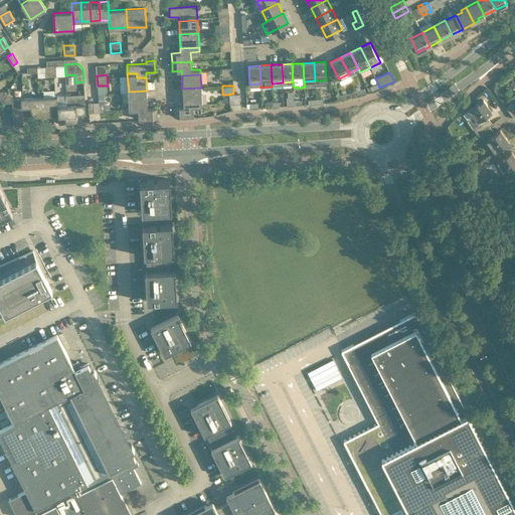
[(182,89),(183,103),(202,102),(201,88),(182,89)]
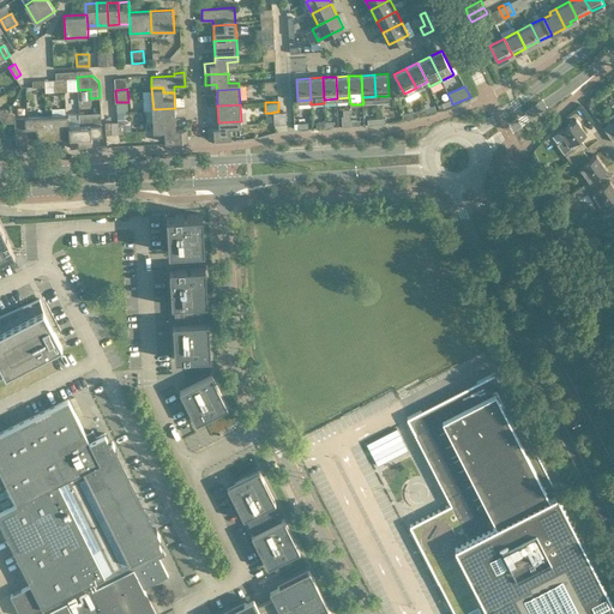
[(0,116),(4,122),(10,110),(4,107),(1,109),(0,107),(0,116)]
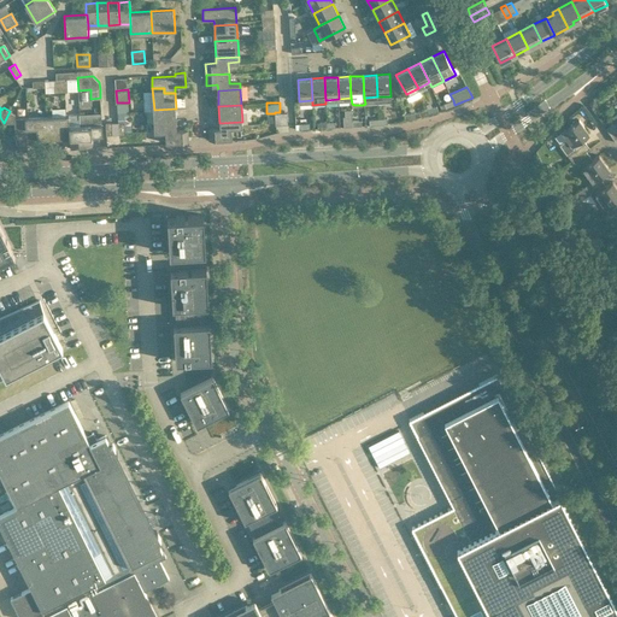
[(165,131),(166,131),(166,125),(177,124),(176,109),(154,110),(156,131),(165,131)]
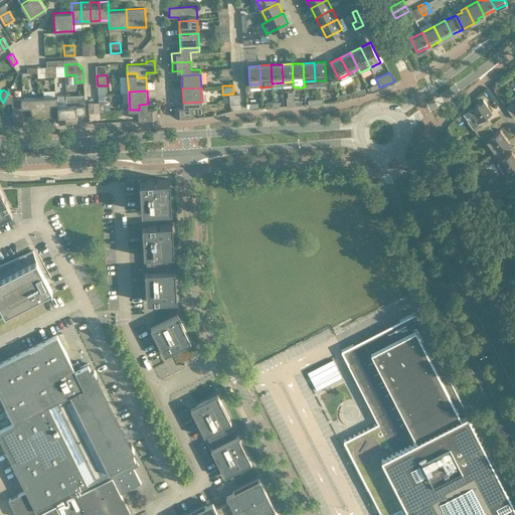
[(288,97),(287,97),(287,101),(287,106),(295,105),(295,101),(294,91),(288,92),(288,97)]
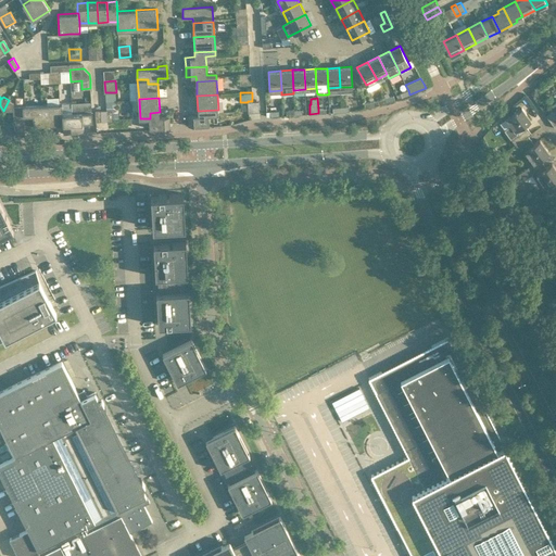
[(378,100),(364,103),(365,109),(379,104),(387,102),(386,98),(378,100)]
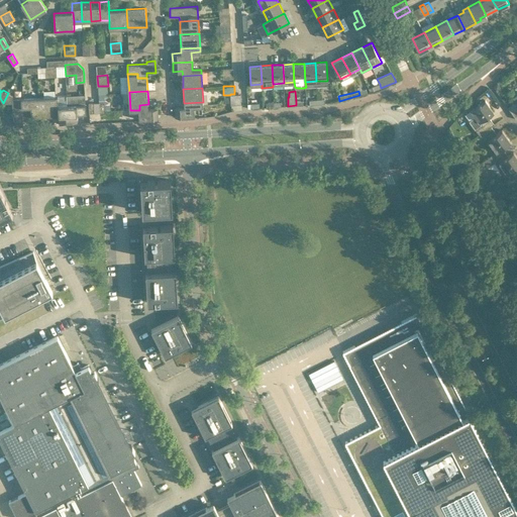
[(8,93),(3,103),(13,102),(13,126),(23,125),(23,116),(32,116),(31,107),(22,107),(22,98),(13,98),(13,96),(8,93)]
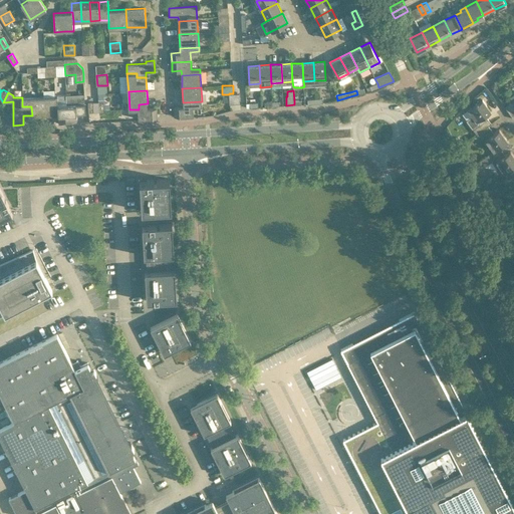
[(58,95),(40,96),(41,114),(50,114),(50,105),(58,104),(58,95)]
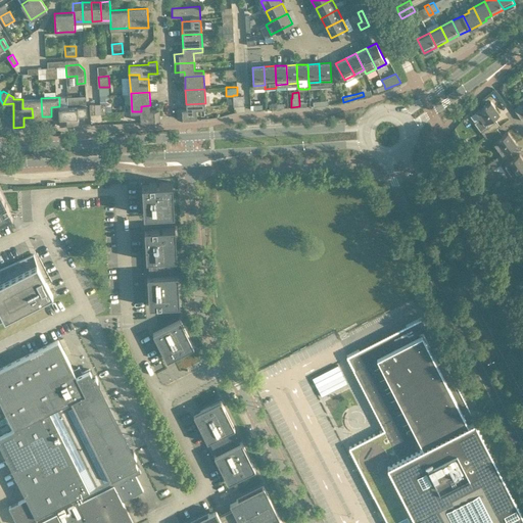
[(59,106),(51,107),(51,116),(59,115),(59,119),(60,125),(69,125),(69,119),(68,106),(68,97),(59,97),(59,106)]
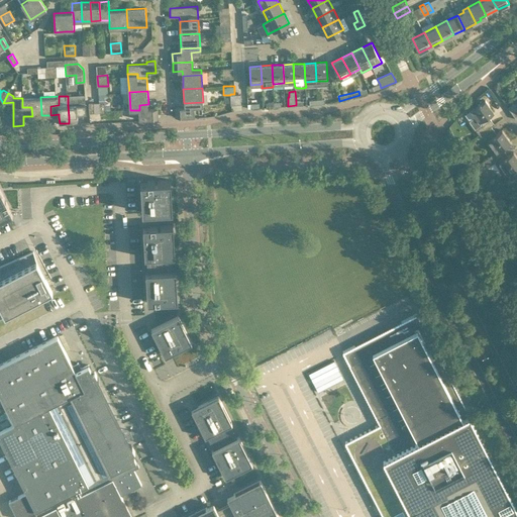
[(40,97),(22,98),(22,107),(31,107),(32,116),(41,115),(40,97)]
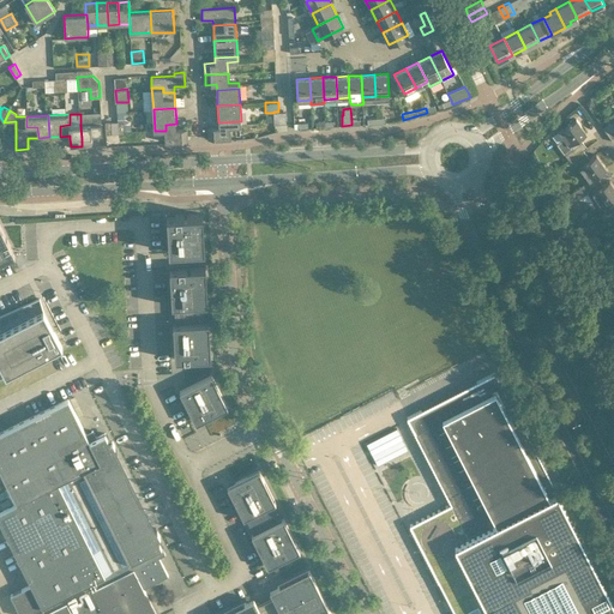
[(552,136),(569,160),(584,150),(587,148),(581,137),(587,133),(576,119),(552,136)]
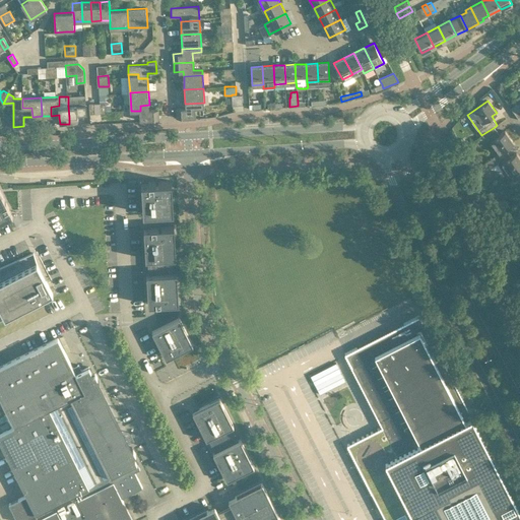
[(519,101),(511,108),(519,118),(519,120),(519,119),(519,101)]
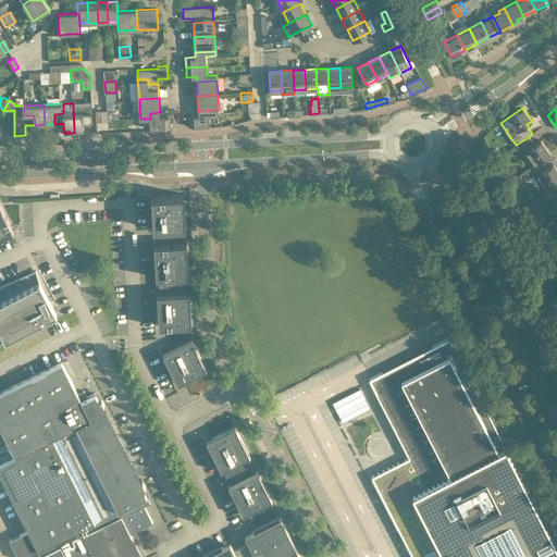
[(219,110),(198,111),(199,115),(189,116),(189,126),(209,125),(209,115),(219,114),(219,110)]
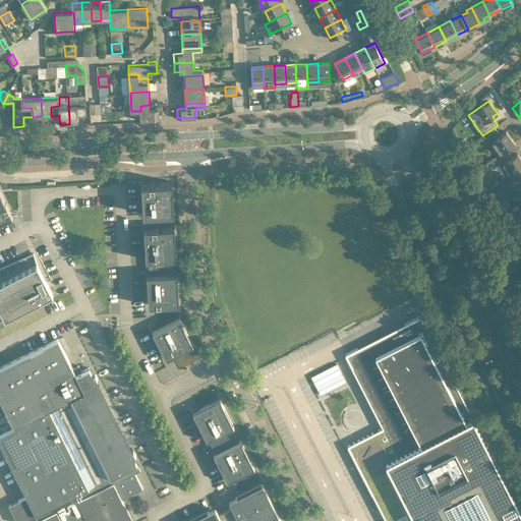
[(87,105),(68,106),(69,118),(69,124),(78,123),(78,118),(78,114),(87,114),(87,105)]
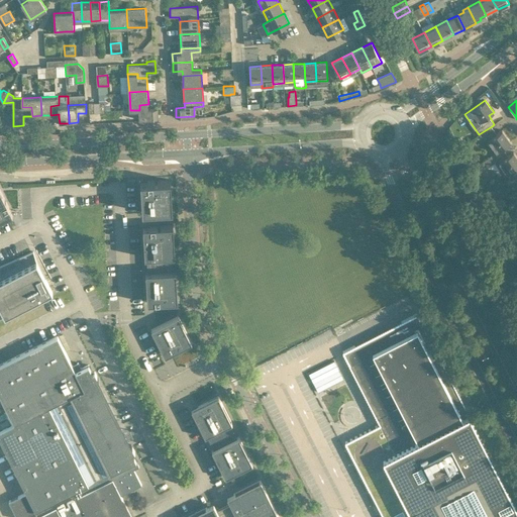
[(139,110),(138,110),(139,119),(158,117),(158,108),(148,109),(148,104),(139,105),(139,110)]
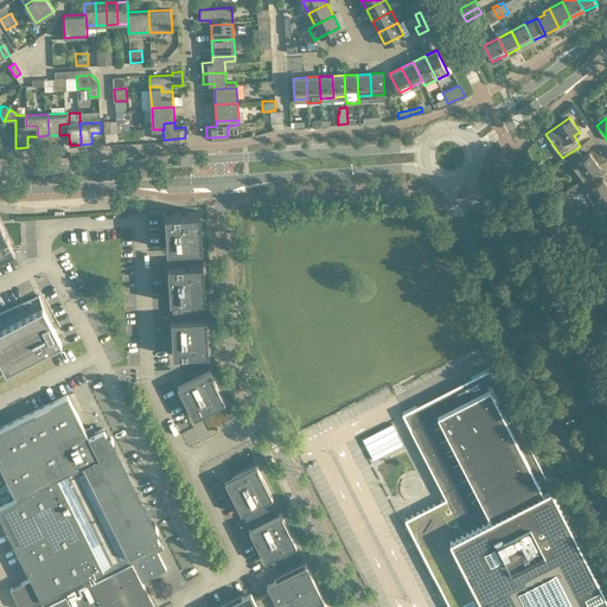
[(577,148),(562,158),(573,173),(576,171),(581,178),(582,178),(589,173),(599,166),(589,152),(583,157),(577,148)]
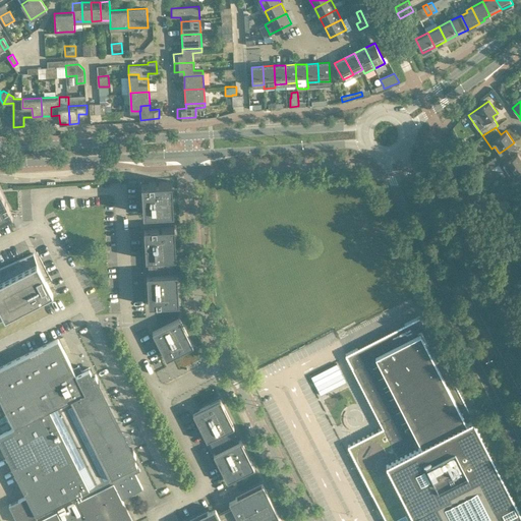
[(494,158),(486,163),(490,169),(498,164),(504,171),(507,169),(515,180),(520,175),(520,169),(520,167),(520,158),(517,153),(512,157),(507,149),(506,149),(500,153),(494,157),(494,158)]
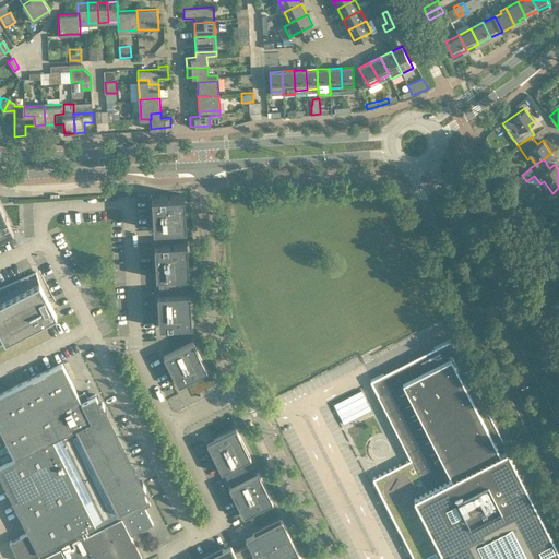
[(152,195),(153,228),(186,227),(183,194),(152,195)]
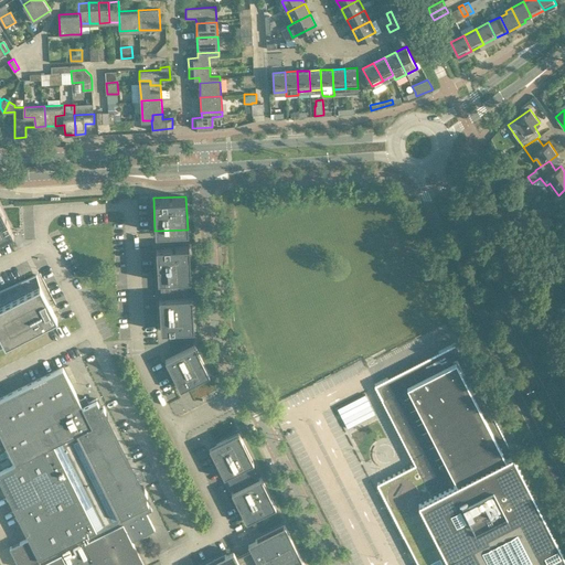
[(0,240),(13,233),(0,206),(0,240)]
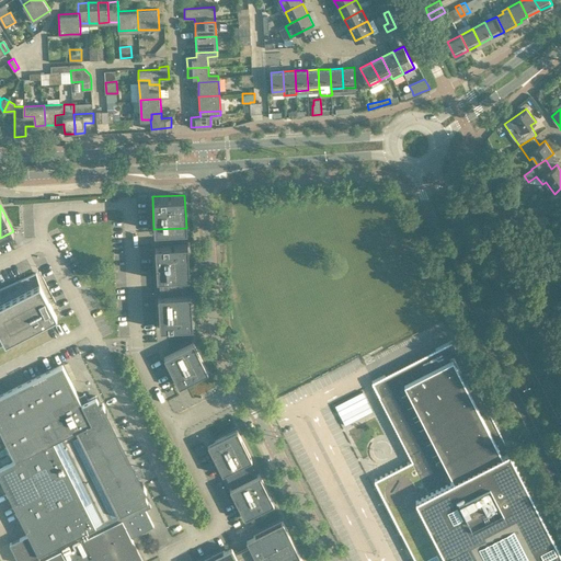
[(158,295),(160,328),(192,327),(191,294),(189,294),(187,277),(190,277),(187,244),(155,245),(157,278),(159,278),(160,295),(158,295)]
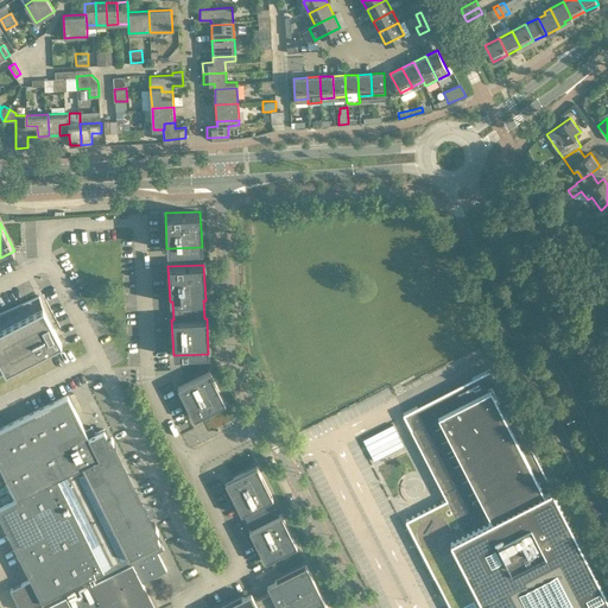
[(43,308),(0,329),(0,362),(5,373),(62,343),(54,328),(43,308)]
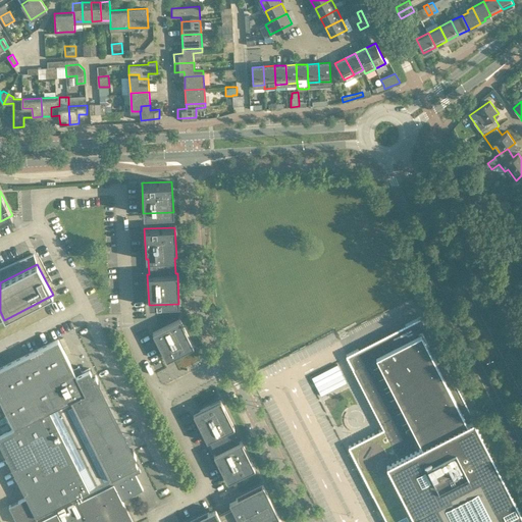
[(430,335),(421,317),(405,325),(407,327),(407,328),(362,351),(360,352),(358,349),(347,355),(348,357),(354,369),(383,428),(383,429),(349,447),(350,449),(351,450),(373,494),(385,511),(390,521),(521,521),(521,514),(487,448),(481,434),(434,343),(430,335)]
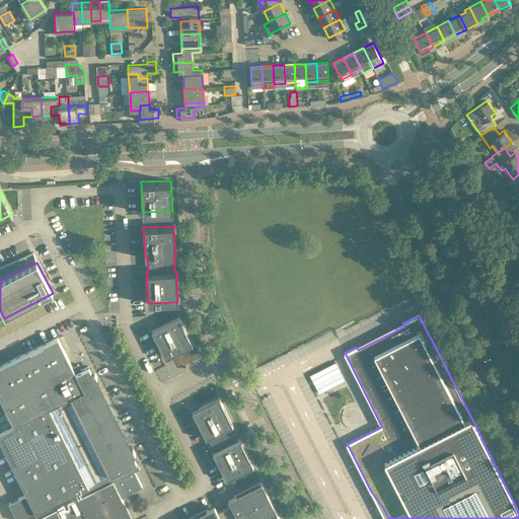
[(152,330),(165,358),(193,345),(178,317),(152,330)]
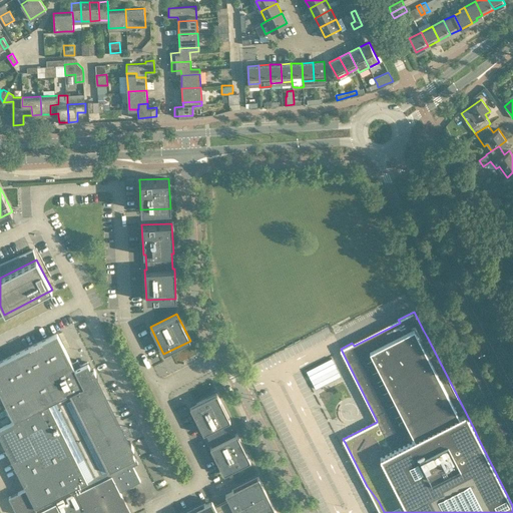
[(131,449),(133,448),(130,441),(126,440),(125,437),(126,437),(125,436),(122,431),(122,430),(96,379),(97,376),(94,368),(91,370),(88,362),(80,365),(78,360),(71,363),(57,333),(0,361),(0,393),(13,420),(0,426),(0,436),(26,488),(9,497),(16,512),(21,512),(35,506),(38,512),(35,512),(130,512),(119,491),(140,481),(133,465),(138,463),(131,449)]
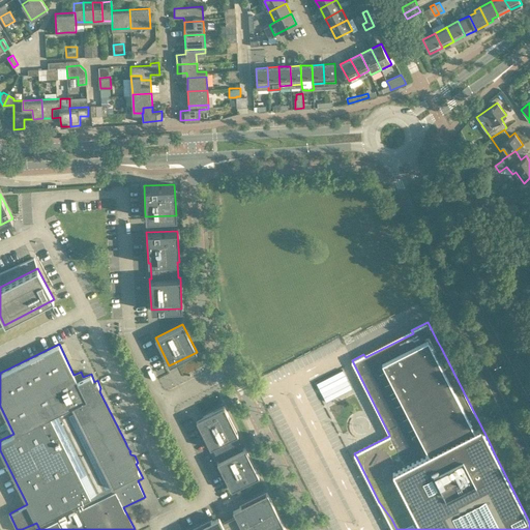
[(343,370),(317,383),(321,392),(326,402),(333,398),(352,388),(348,379),(343,370)]
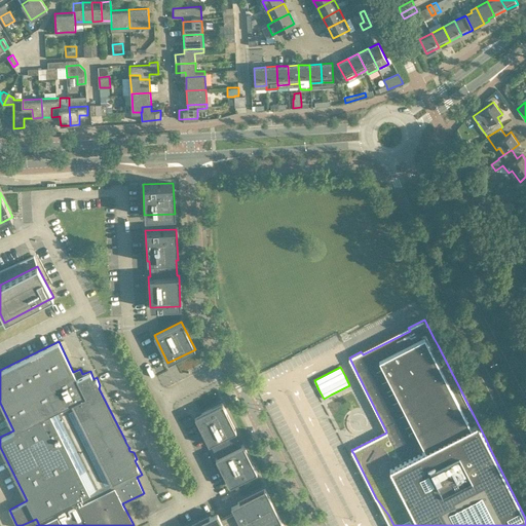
[(216,458),(229,486),(257,472),(242,444),(241,445),(234,431),(236,430),(222,403),(194,416),(209,444),(211,443),(217,457),(216,458)]
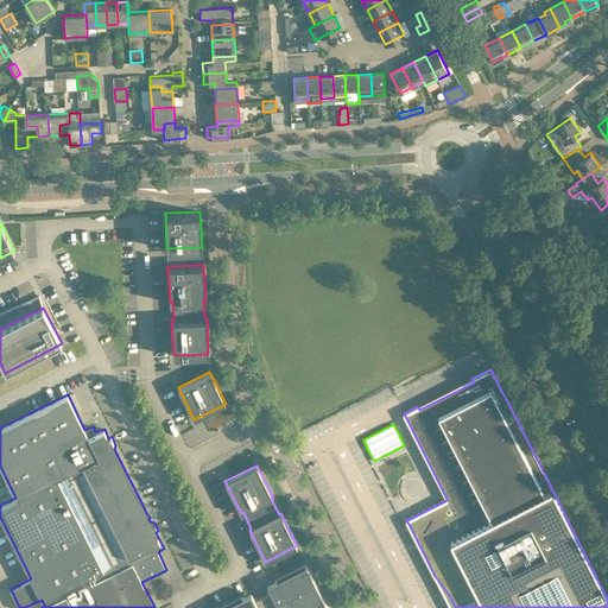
[(377,576),(393,607),(447,607),(387,499),(390,499),(386,493),(379,496),(380,492),(385,488),(373,488),(362,469),(361,481),(359,475),(355,480),(348,476),(346,526),(336,525),(363,575),(377,576)]
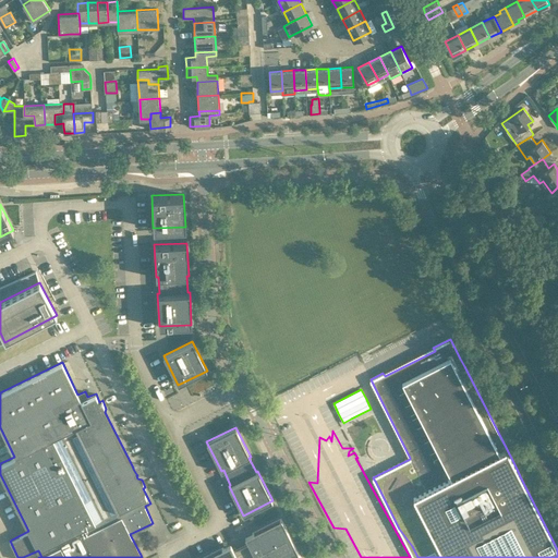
[(301,557),(281,518),(245,536),(249,544),(234,550),(230,544),(202,557),(301,557)]
